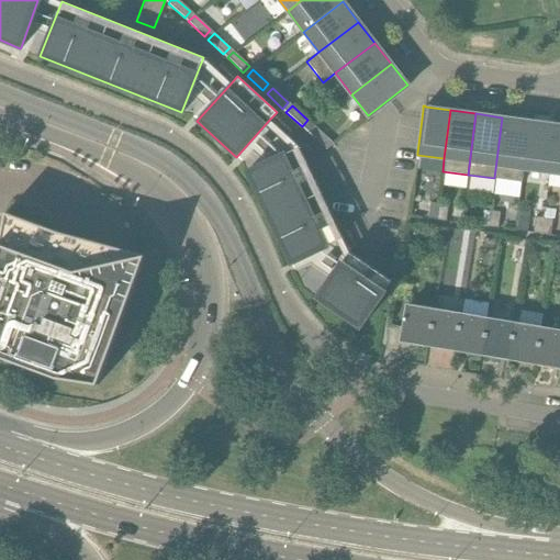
[(521,181),(523,169),(528,121),(502,118),(494,178),(521,181)]
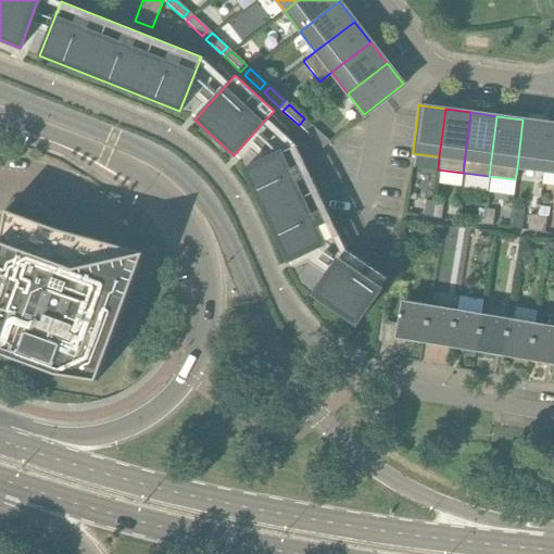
[(548,123),(523,120),(517,167),(542,171),(548,123)]
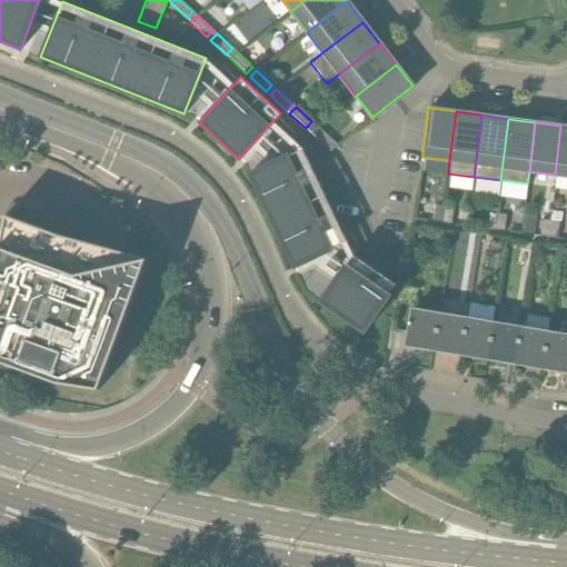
[(326,147),(331,140),(316,126),(309,132),(326,147)]
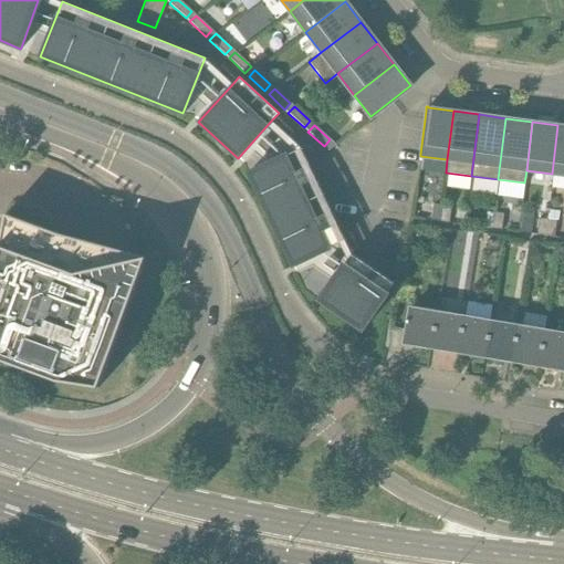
[(563,125),(557,125),(552,174),(563,175),(563,125)]
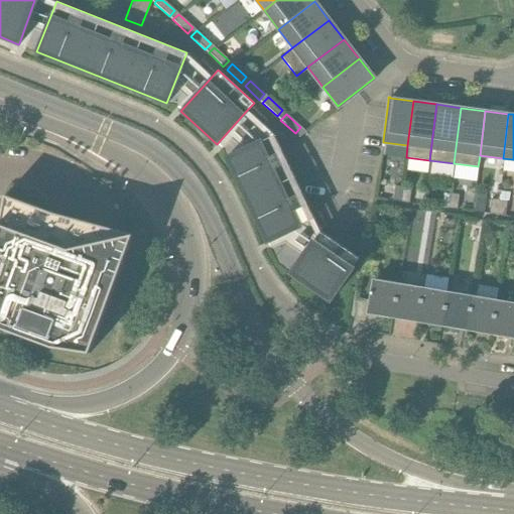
[(266,243),(314,220),(273,133),(225,157),(266,243)]
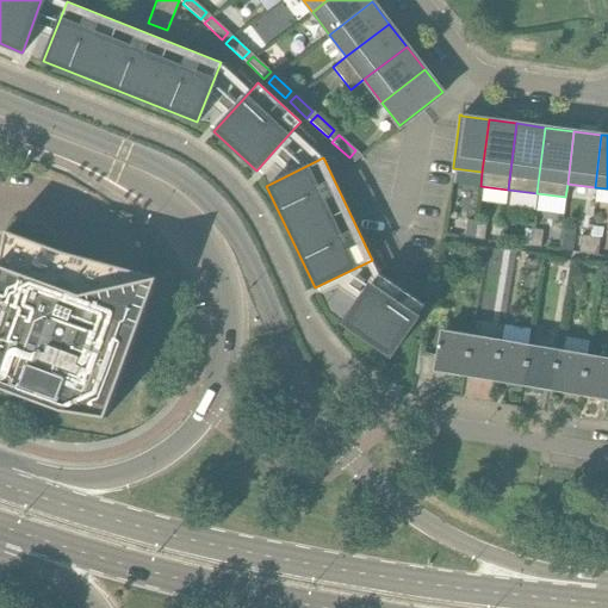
[(464,236),(473,237),(476,221),(466,219),(464,236)]
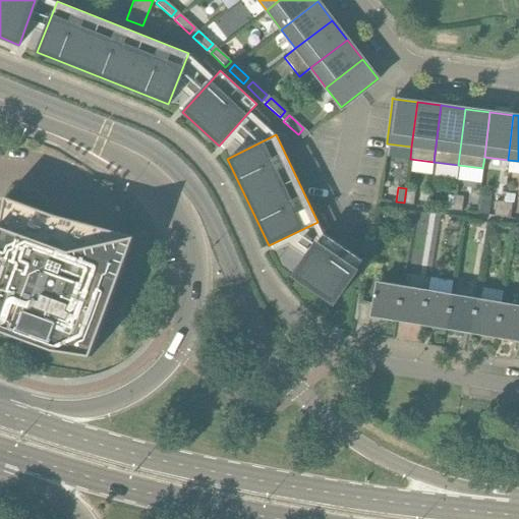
[(404,203),(412,205),(414,189),(406,188),(404,203)]
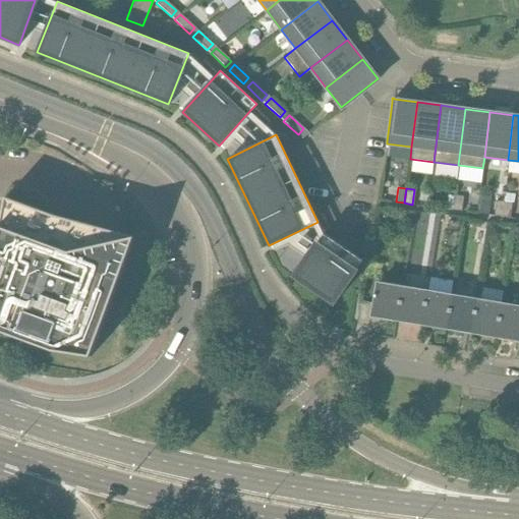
[(445,209),(452,210),(454,194),(446,193),(445,209)]
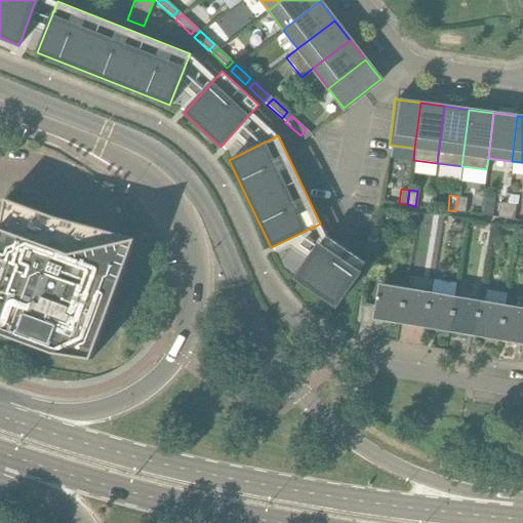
[(455,211),(464,212),(466,197),(457,196),(455,211)]
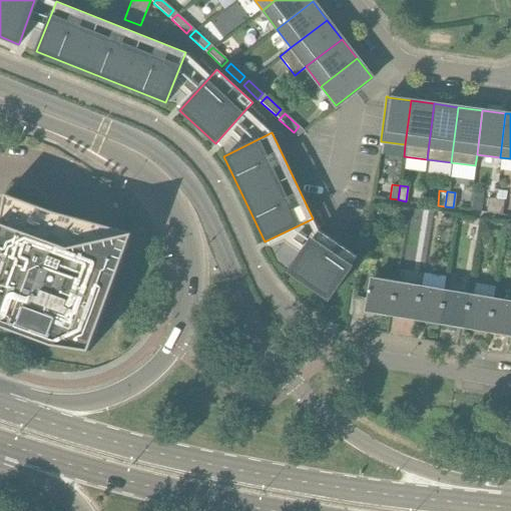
[(0,326),(23,335),(50,345),(88,351),(131,232),(54,211),(5,193),(0,217),(0,326)]
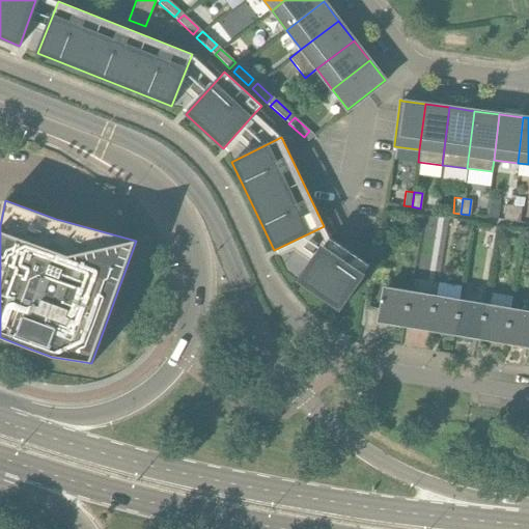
[(502,219),(510,220),(512,204),(504,203),(502,219)]
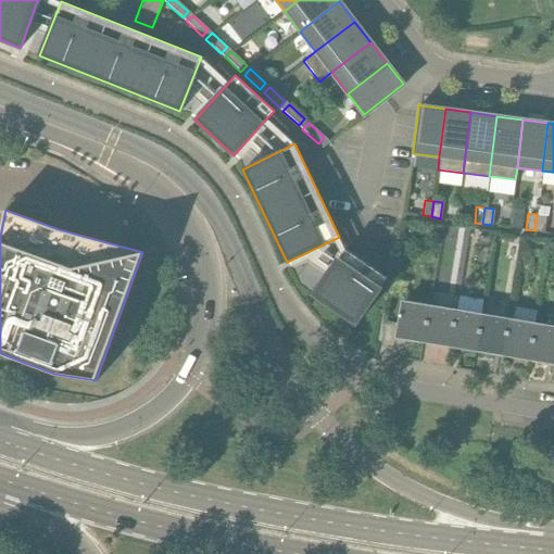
[(534,230),(543,231),(545,215),(537,214),(534,230)]
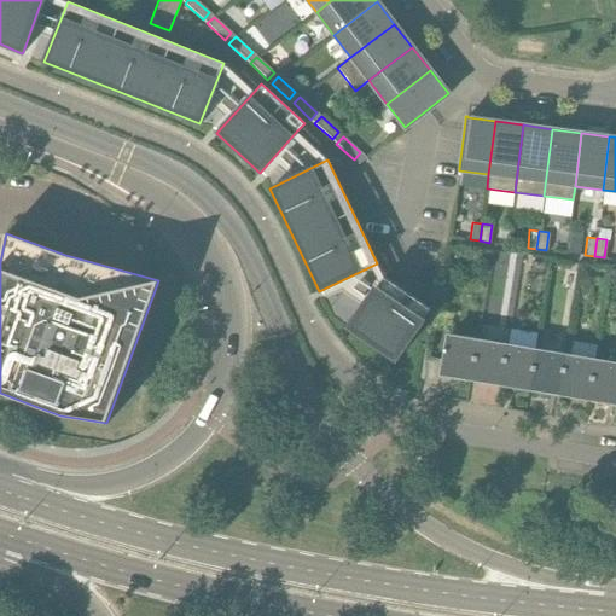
[(494,284),(512,284),(512,255),(495,255),(494,284)]
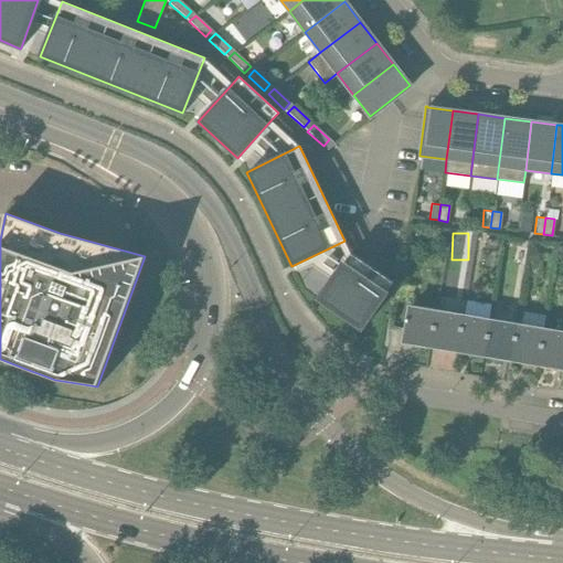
[(350,253),(317,299),(361,329),(385,293),(384,293),(392,282),(350,253)]
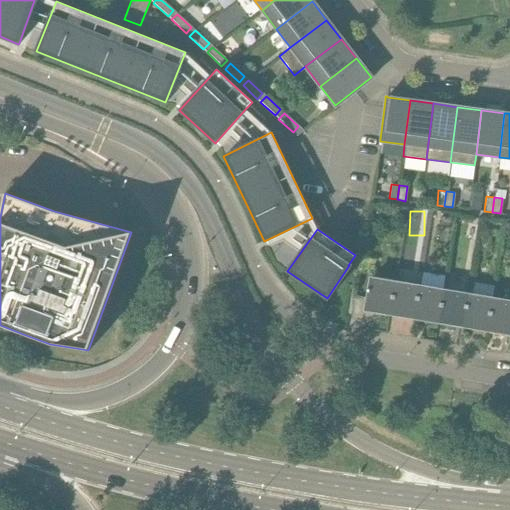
[(365,308),(388,312),(394,280),(369,276),(364,306),(363,306),(363,310),(364,310),(365,308)]
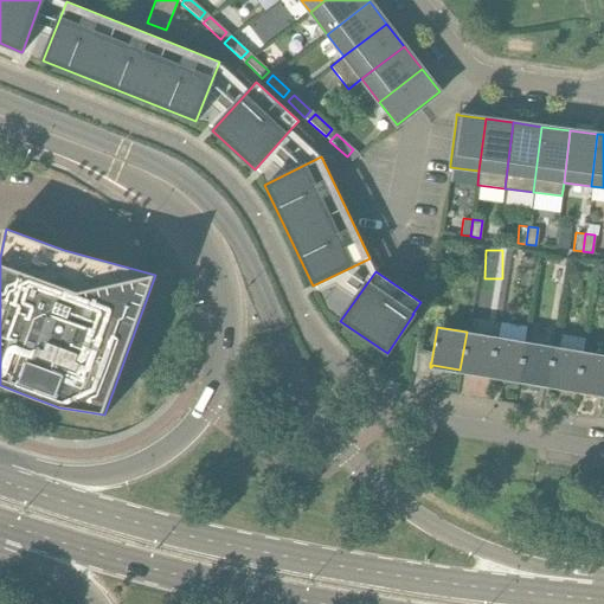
[(460,370),(489,374),(495,336),(467,332),(460,370)]
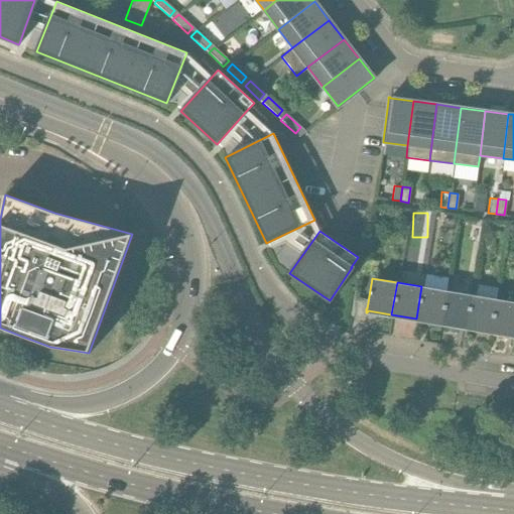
[(416,318),(441,324),(447,290),(421,286),(416,318)]
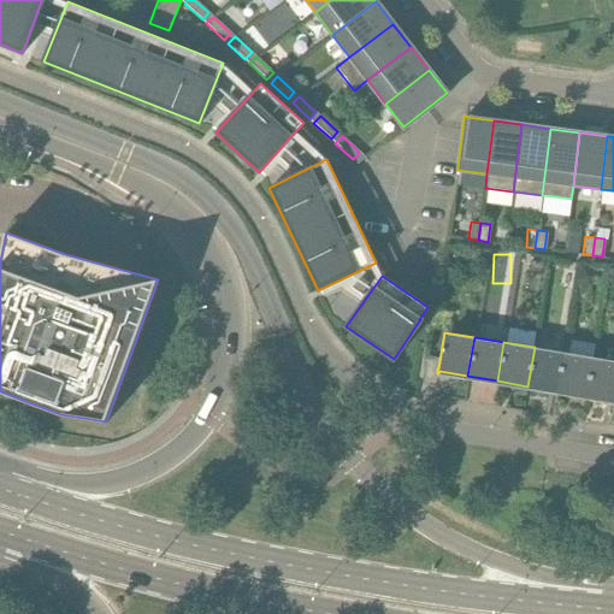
[(527,387),(556,391),(562,352),(535,347),(527,387)]
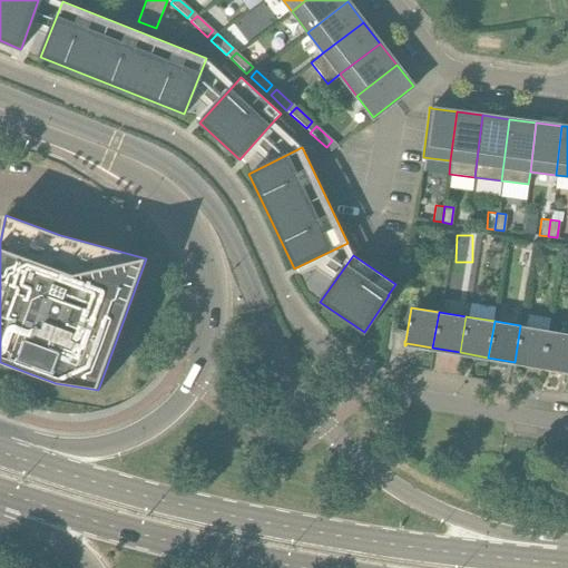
[(515,362),(542,366),(549,331),(520,325),(515,362)]
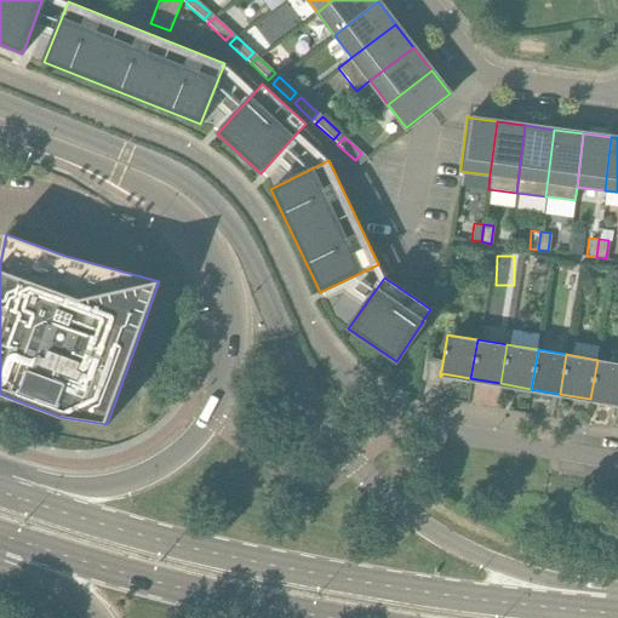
[(617,362),(598,360),(590,399),(617,402),(617,404),(617,405),(617,362)]
